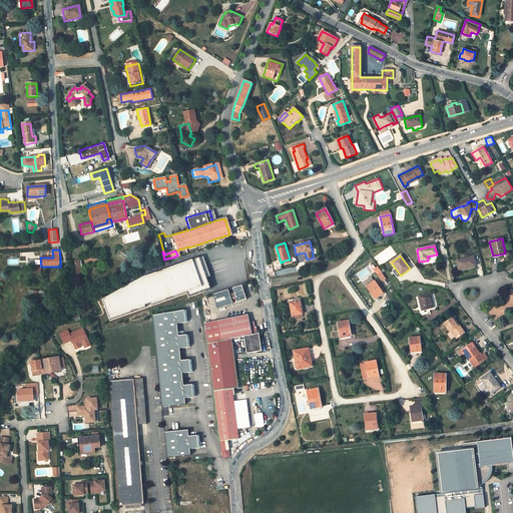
[(475,266),(473,257),(456,261),(459,270),(475,266)]
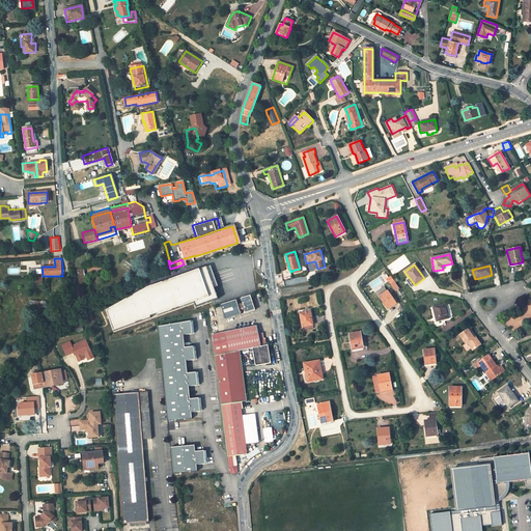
[(218,299),(205,268),(148,288),(105,311),(113,333),(194,303),(196,307),(218,299)]
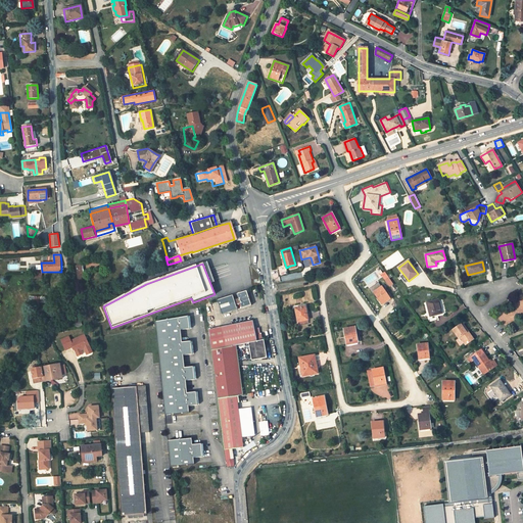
[(82,265),(76,266),(78,281),(85,280),(82,265)]
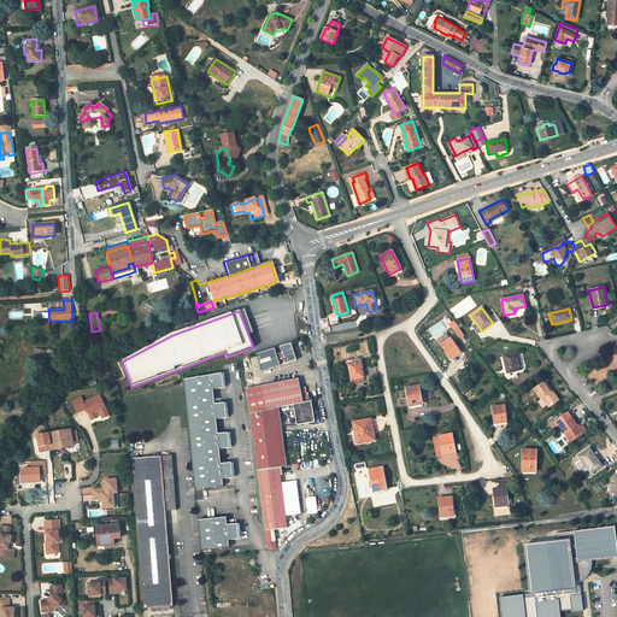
[(573,323),(571,319),(552,324),(553,329),(573,323)]
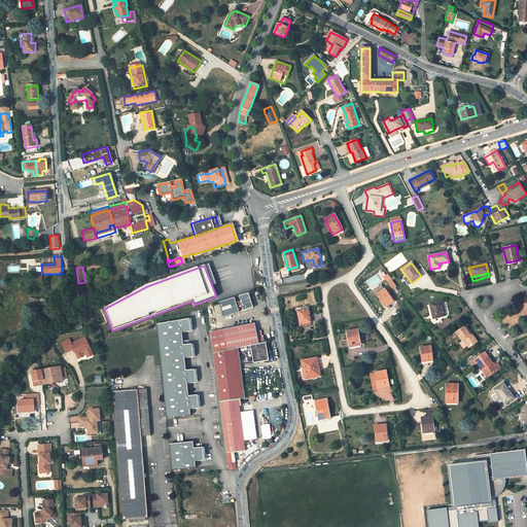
[(388,305),(393,302),(384,289),(377,294),(384,306),(388,304),(388,305)]
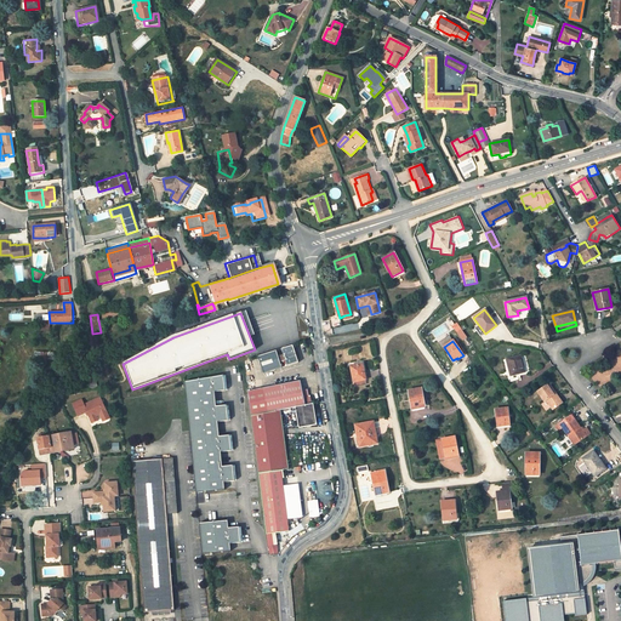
[(294,346),(258,357),(265,374),(283,368),(278,353),(283,351),(288,366),(300,363),(294,346)]
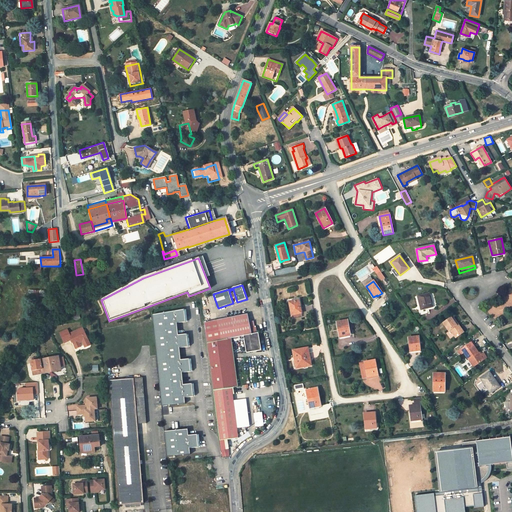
[(429,293),(417,296),(421,310),(432,306),(429,293)]
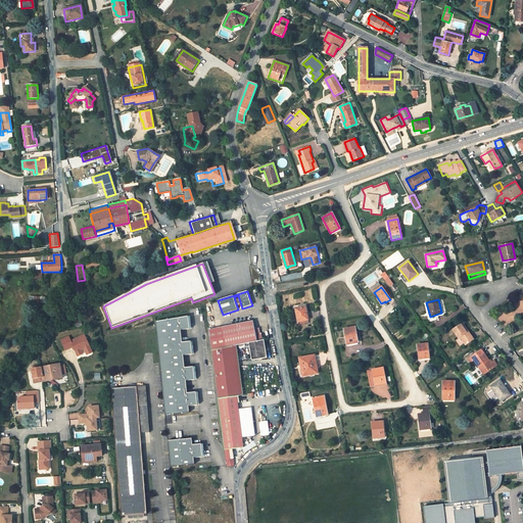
[(34,303),(29,303),(29,310),(34,310),(35,314),(39,314),(39,303),(34,303)]
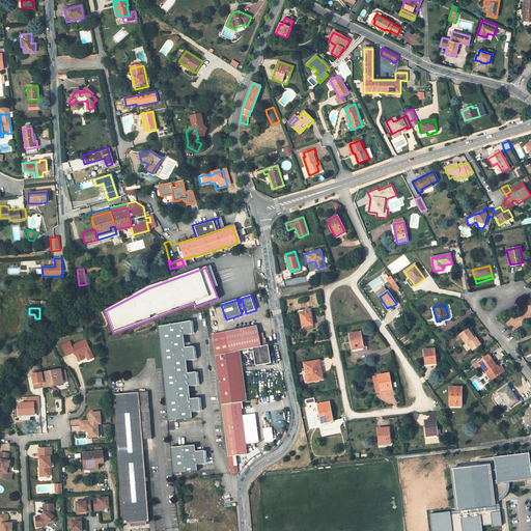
[(312,325),(309,310),(301,312),(302,319),(301,319),(303,327),(304,327),(305,331),(313,329),(312,325)]
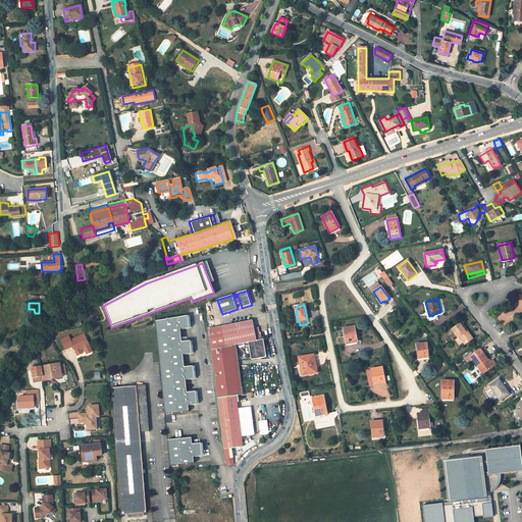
[(189,316),(156,322),(157,338),(181,335),(181,329),(190,328),(189,316)]
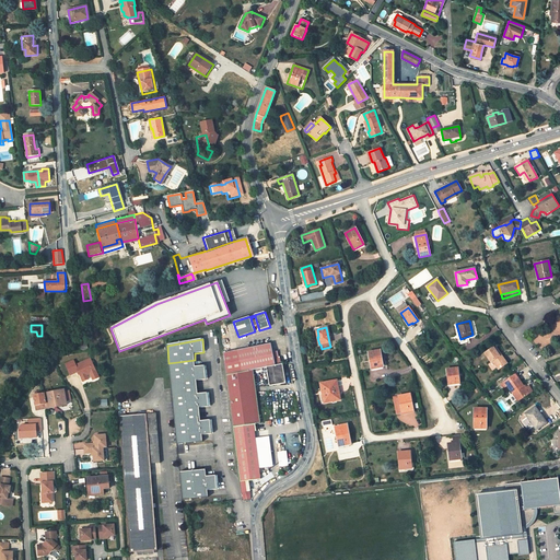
[(268,368),(281,364),(280,358),(279,358),(278,357),(279,356),(278,351),(273,351),(271,343),(238,349),(224,352),(228,375),(242,372),(254,370),(268,368)]
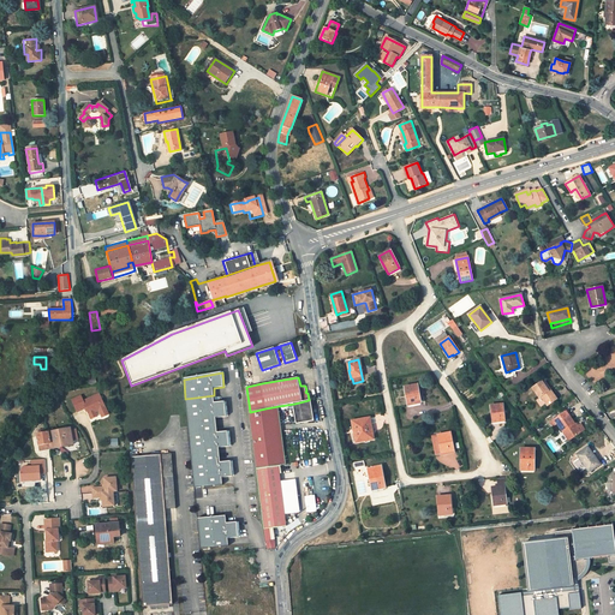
[(547,405),(556,399),(550,389),(548,390),(542,382),(532,388),(538,398),(541,396),(547,405)]
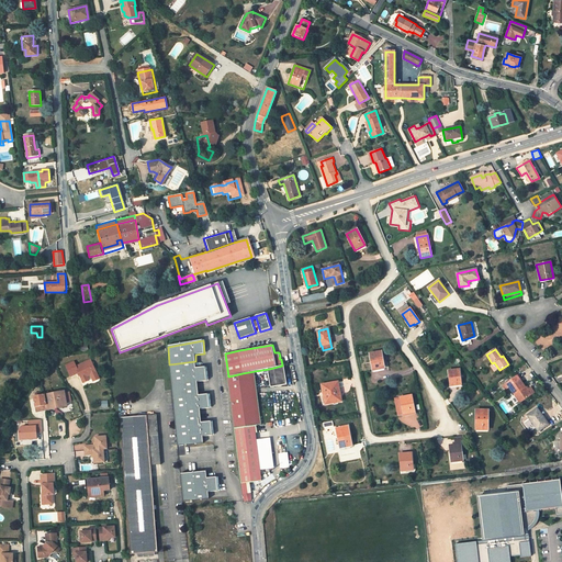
[(384,368),(381,351),(370,353),(372,370),(384,368)]
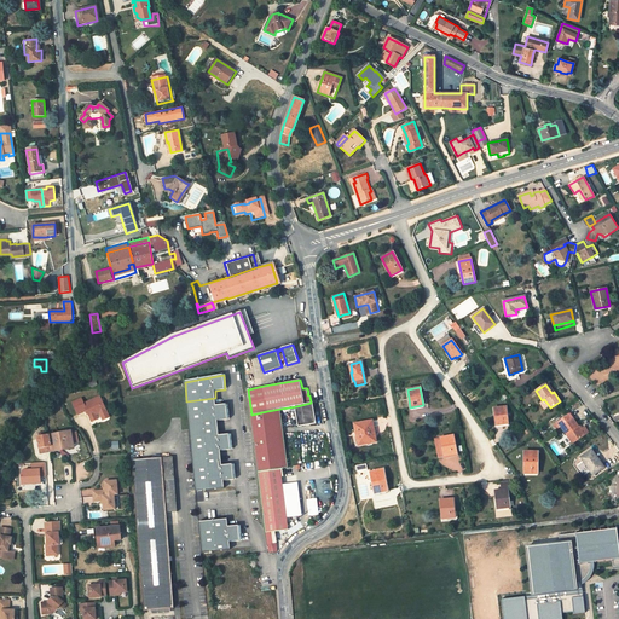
[(82,401),(74,405),(77,416),(87,411),(92,423),(98,420),(96,416),(99,414),(100,416),(108,414),(100,398),(85,405),(82,401)]
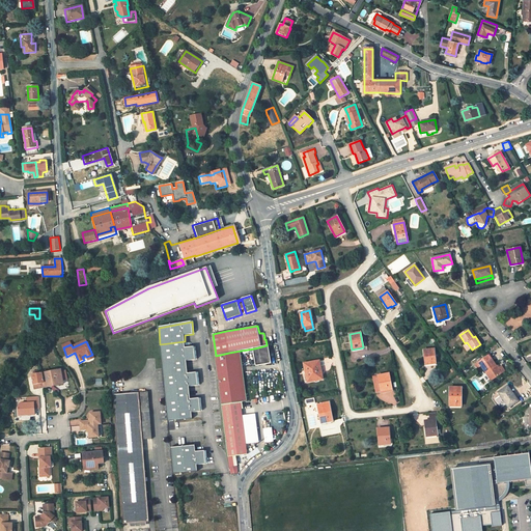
[(185,341),(160,344),(163,370),(188,367),(187,361),(196,360),(195,346),(186,347),(185,341)]
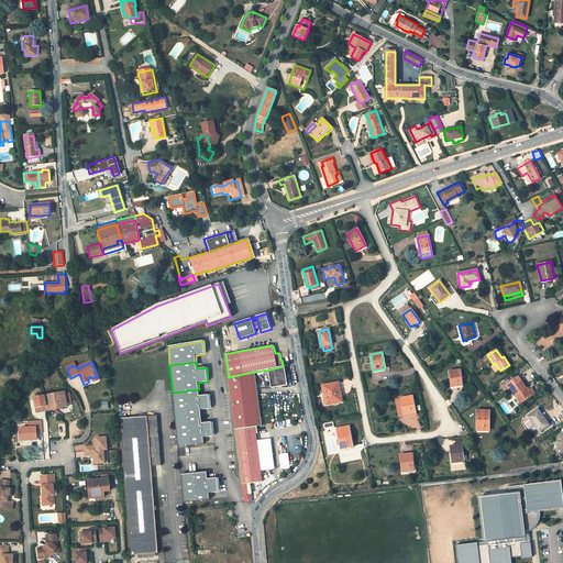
[(283,366),(269,370),(273,388),(288,386),(286,366),(283,366)]
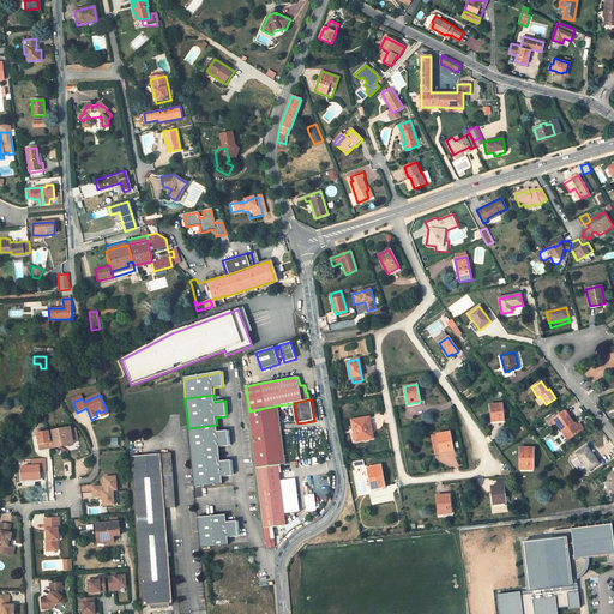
[(504,420),(501,403),(489,404),(492,420),(495,420),(497,421),(504,420)]
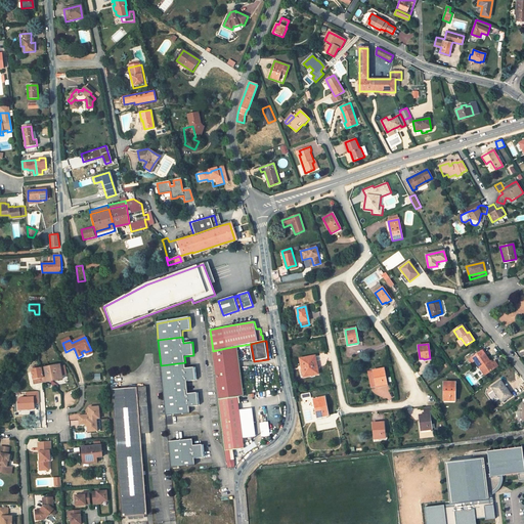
[(226,348),(213,351),(216,381),(219,399),(237,396),(244,394),(237,346),(226,348)]
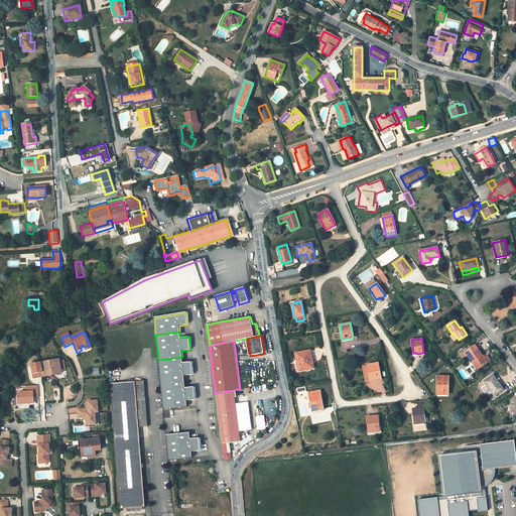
[(468,356),(477,370),(486,363),(488,362),(490,360),(486,355),(484,357),(482,358),(481,356),(482,355),(477,349),(478,348),(476,345),(465,352),(462,354),(464,358),(468,356)]
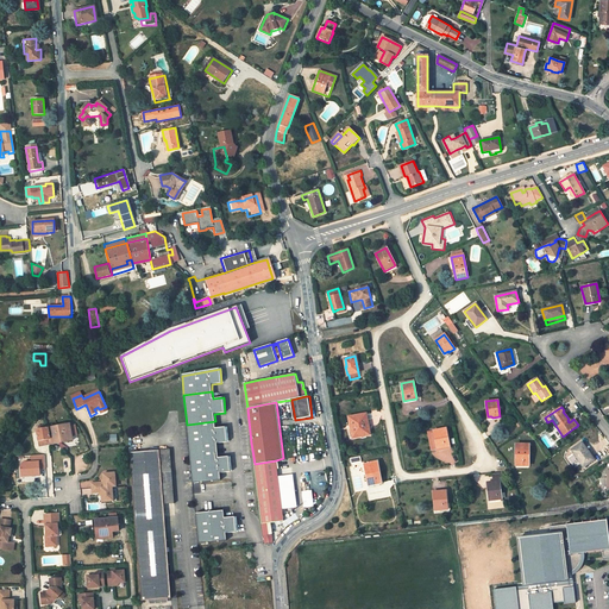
[(370,434),(365,414),(349,418),(350,428),(352,438),(370,434)]
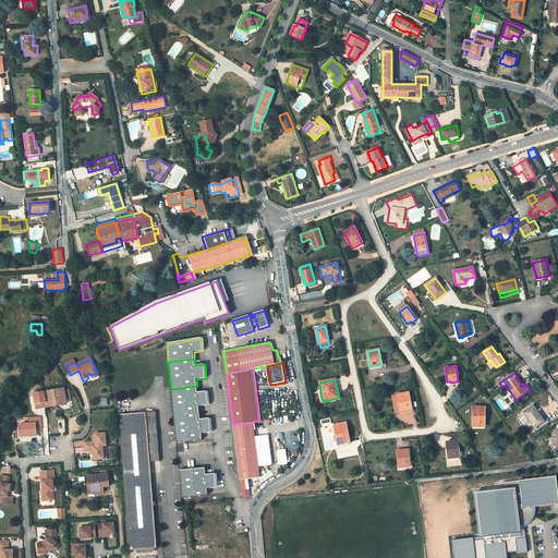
[(197,386),(171,389),(174,416),(201,413),(199,407),(209,405),(207,391),(198,392),(197,386)]
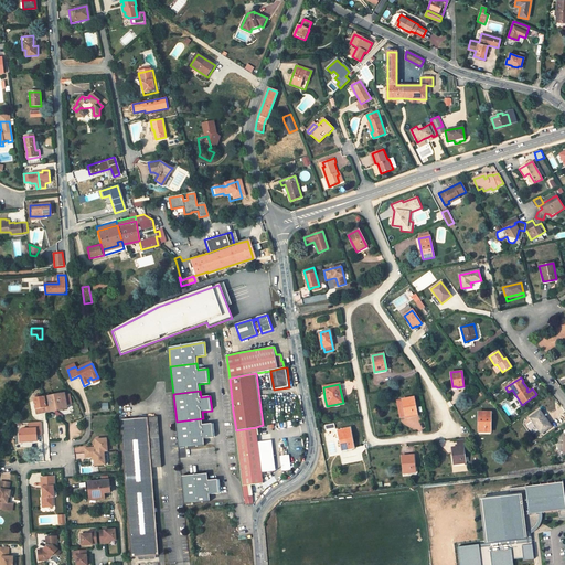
[(46,413),(45,407),(43,398),(44,397),(43,395),(42,395),(40,395),(41,398),(35,400),(32,400),(35,409),(35,414),(46,413)]
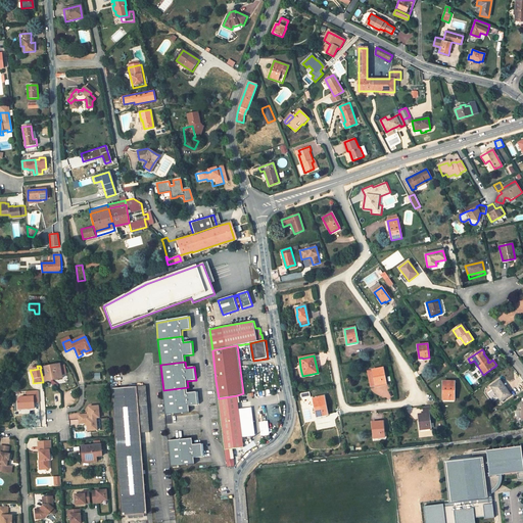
[(53,380),(60,379),(60,375),(59,367),(58,366),(52,367),(53,380)]
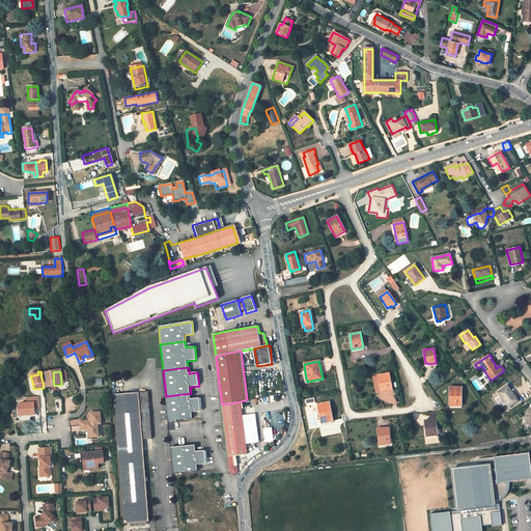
[(44,388),(54,386),(53,372),(42,373),(40,374),(43,383),(44,388)]
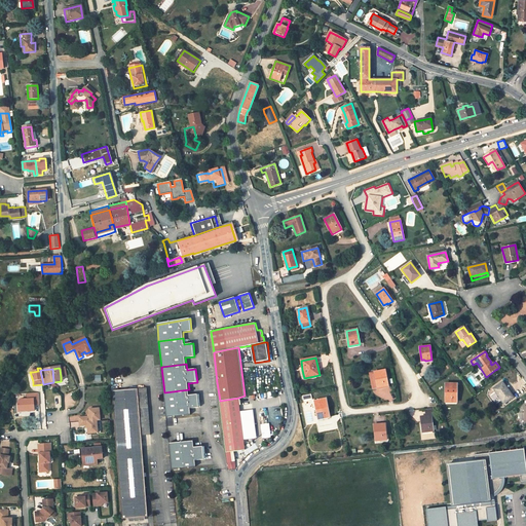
[(388,385),(385,370),(369,373),(372,388),(388,385)]
